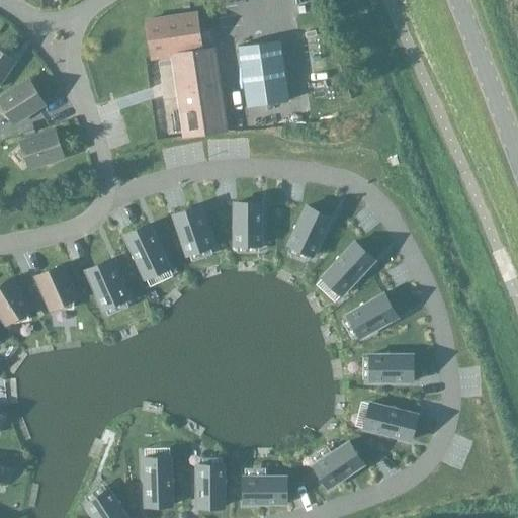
[(183,138),(228,131),(214,48),(202,50),(196,13),(146,21),(152,60),(170,57),(183,138)]
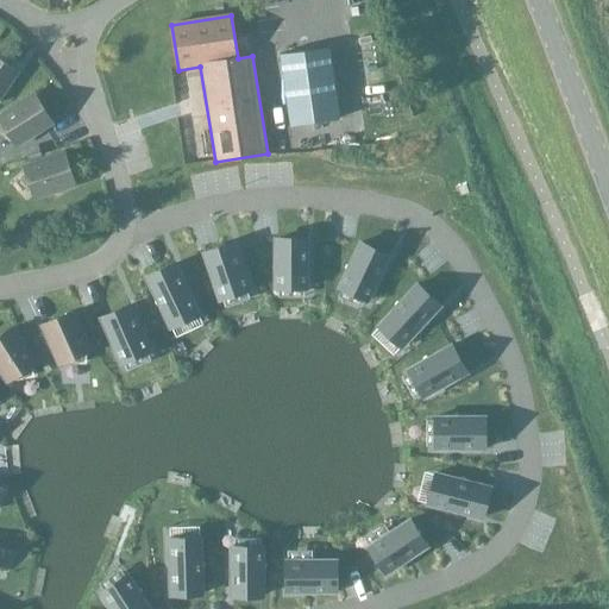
[(290,126),(341,119),(330,45),(278,54),(290,126)]
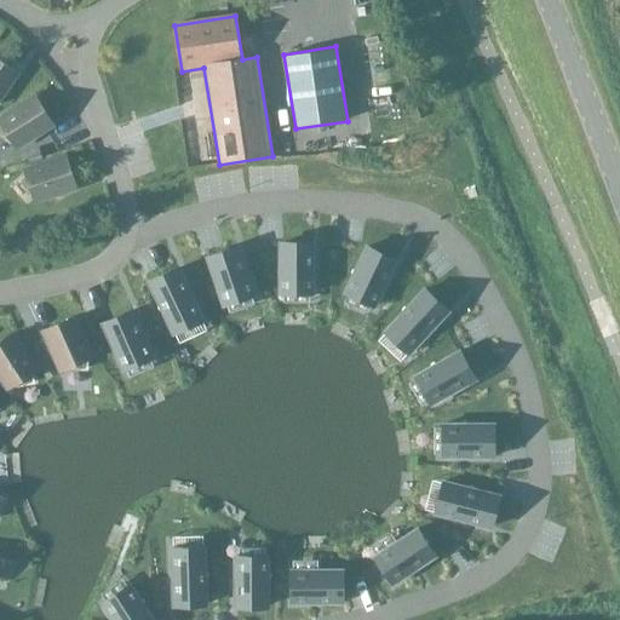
[(0,98),(1,98),(4,98),(6,90),(16,75),(0,64),(0,98)]
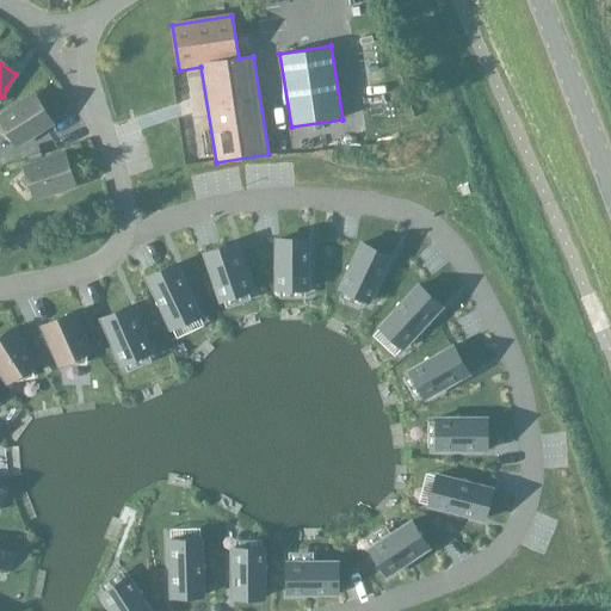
[(0,121),(0,124),(1,127),(0,128),(0,137),(10,144),(12,143),(14,148),(29,140),(32,141),(37,134),(51,125),(36,100),(0,121)]
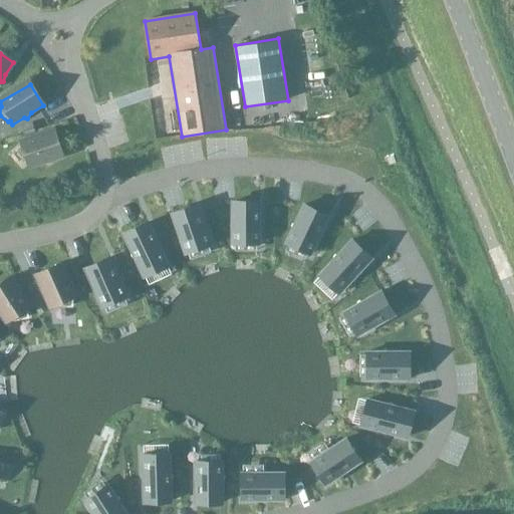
[(22,143),(23,147),(16,152),(26,164),(28,163),(29,168),(43,164),(45,166),(51,161),(64,157),(57,134),(22,143)]
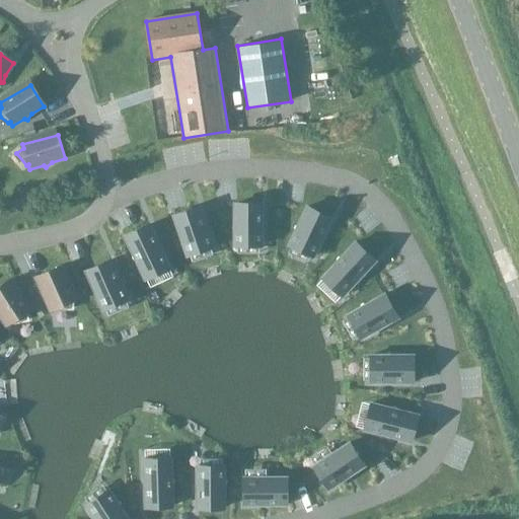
[(263,204),(234,204),(234,245),(263,245),(263,204)]
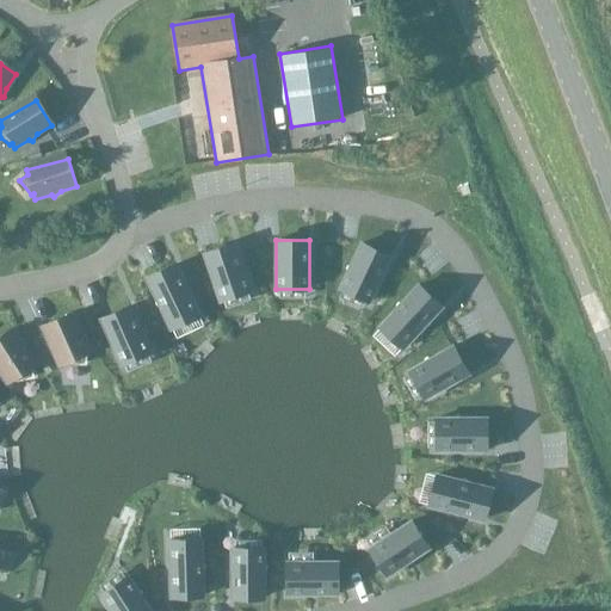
[(235,244),(204,254),(220,301),(251,290),(235,244)]
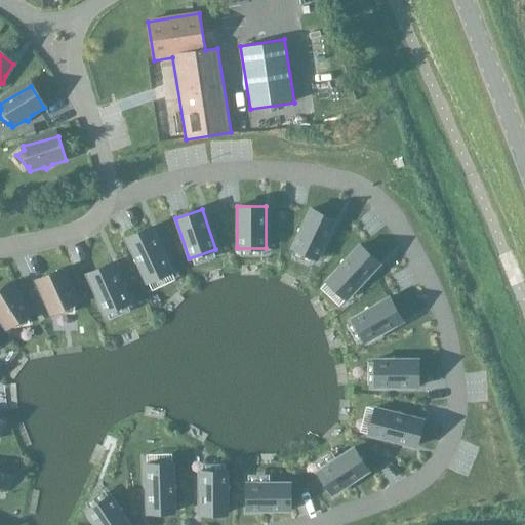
[(335,221),(310,209),(292,247),(318,258),(335,221)]
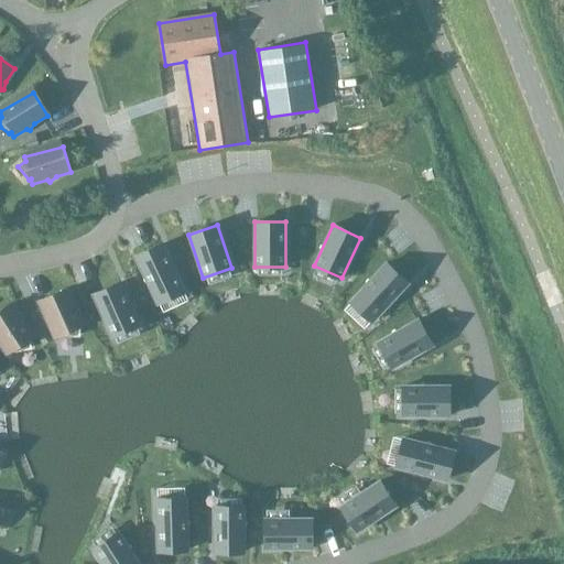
[(163,243),(136,257),(158,303),(184,290),(163,243)]
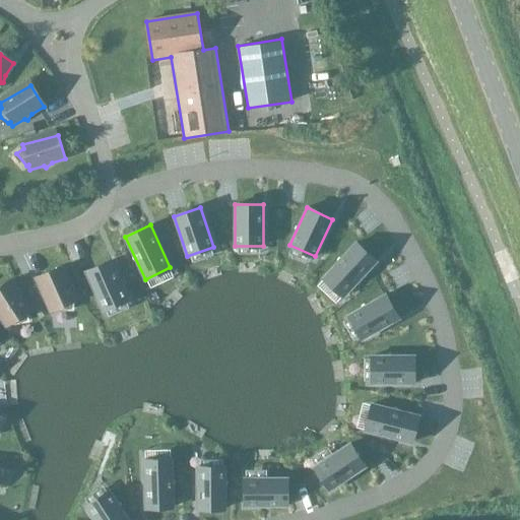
[(376,262),(355,243),(323,277),(343,297),(376,262)]
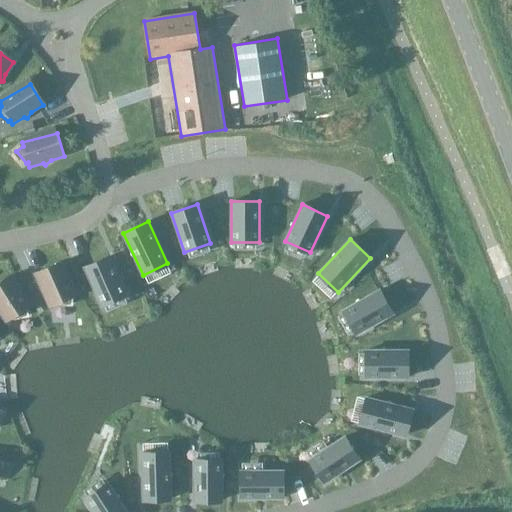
[(126,293),(110,257),(85,268),(101,305),(126,293)]
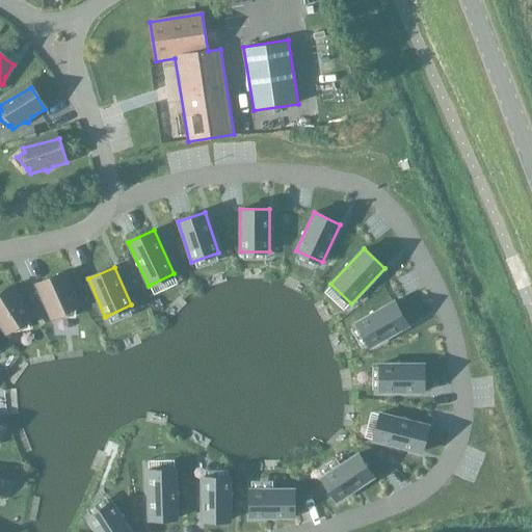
[(72,319),(72,311),(76,309),(60,274),(36,285),(43,297),(43,306),(46,306),(52,319),(56,317),(56,319),(72,319)]
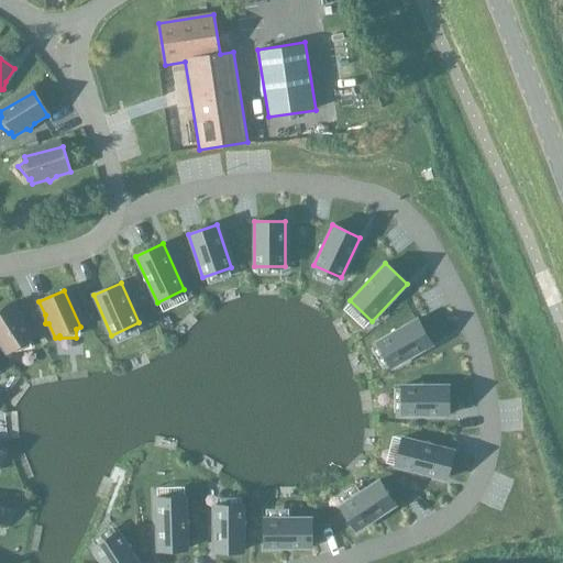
[(30,349),(28,340),(31,338),(8,305),(0,309),(0,342),(8,353),(12,350),(13,352),(30,349)]
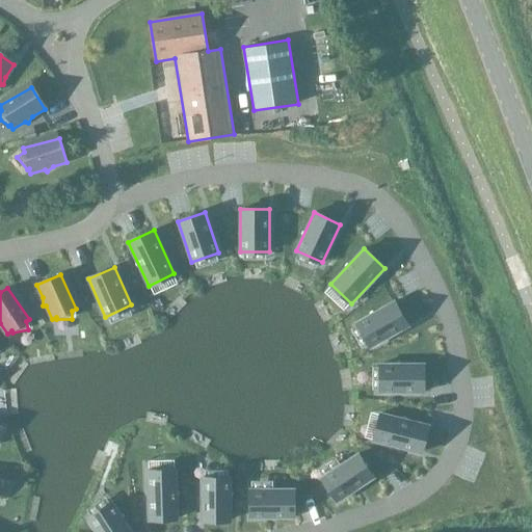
[(407,326),(393,301),(356,322),(371,347),(407,326)]
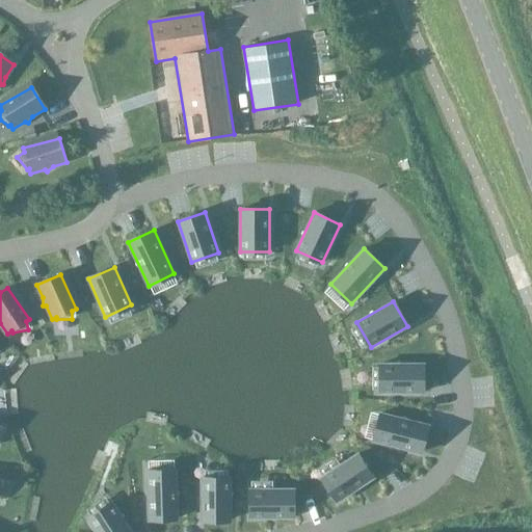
[(423,364),(380,364),(380,393),(423,393),(423,364)]
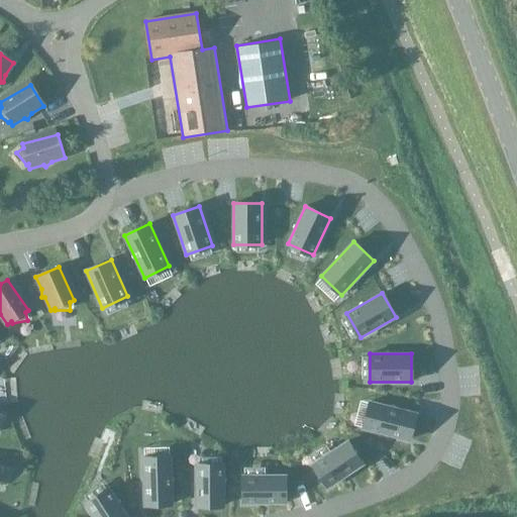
[(416,413),(371,402),(364,428),(409,440),(416,413)]
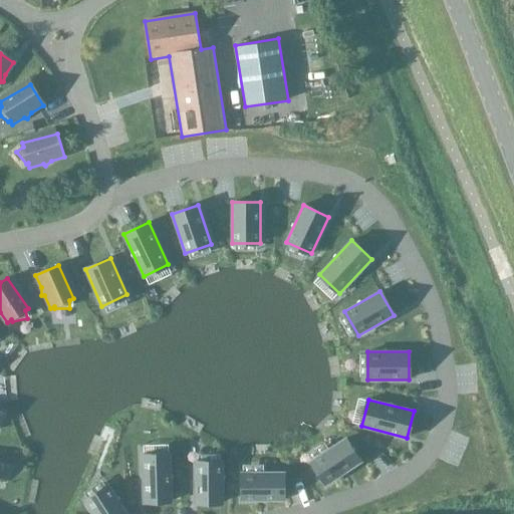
[(360,462),(345,439),(311,461),(326,484),(360,462)]
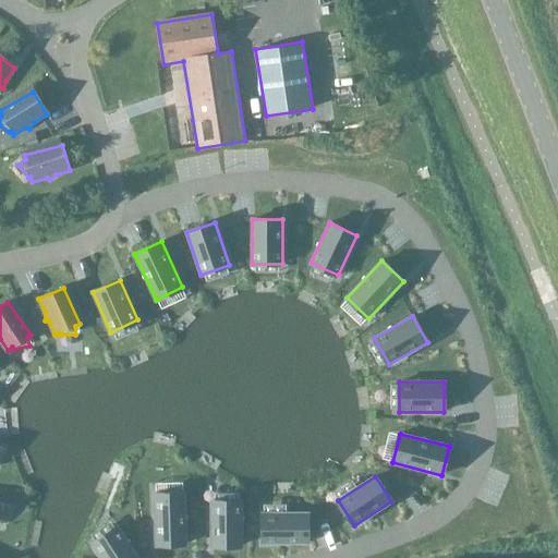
[(184,494),(155,494),(156,545),(186,544),(184,494)]
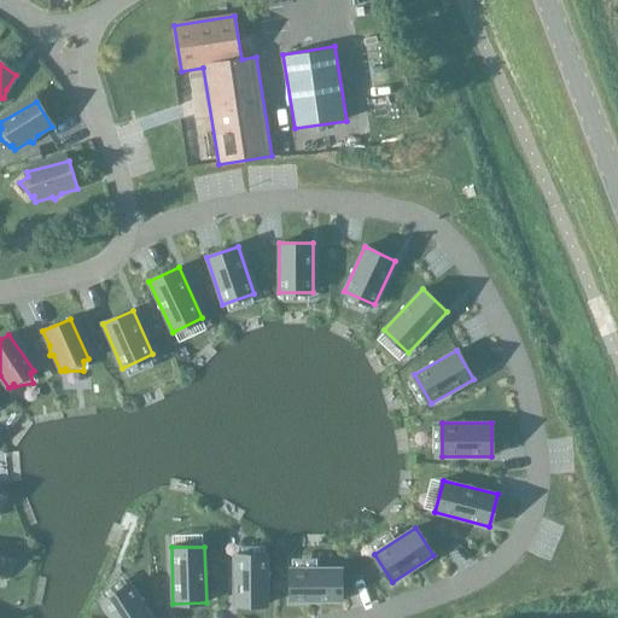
[(268,555),(234,555),(234,605),(268,605),(268,555)]
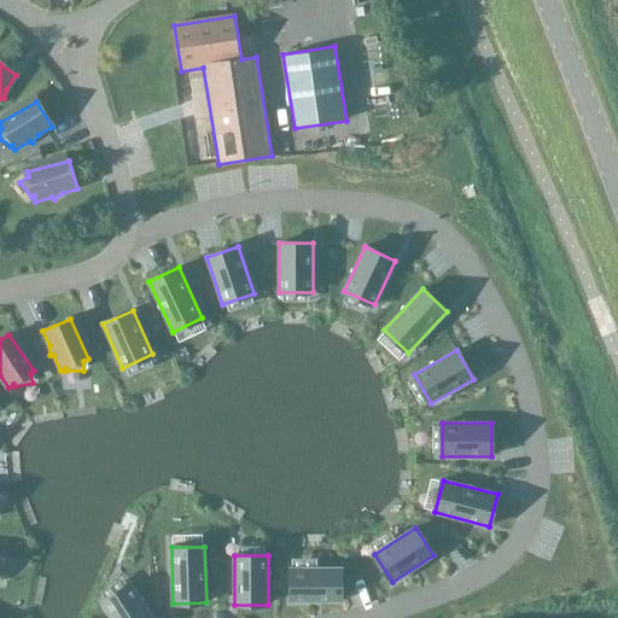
[(340,567),(292,567),(292,600),(340,600),(340,567)]
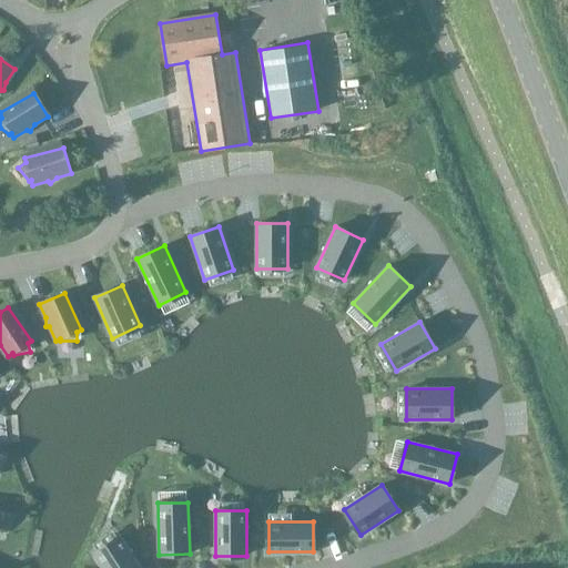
[(141,567),(120,536),(94,553),(104,567),(141,567)]
